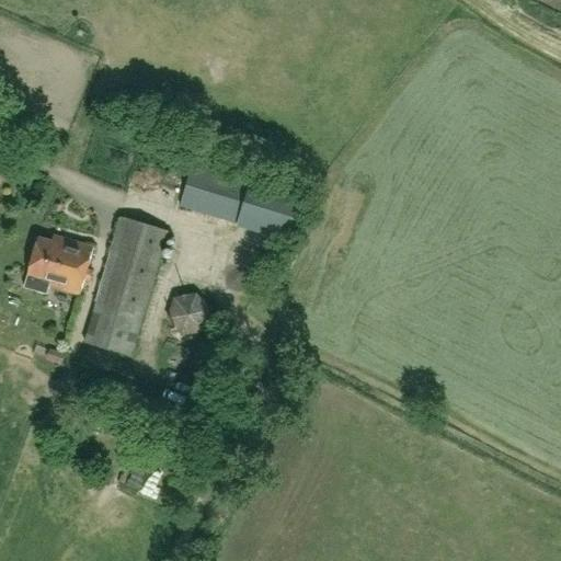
[(292,196),(251,184),(194,167),(181,208),(278,238),(292,196)]
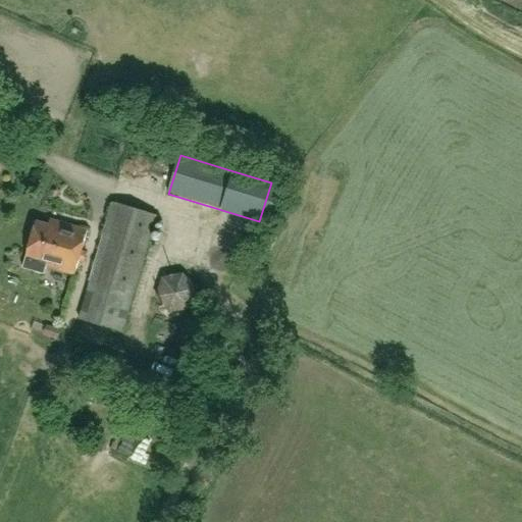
[(121,331),(156,213),(113,201),(79,318),(121,331)]
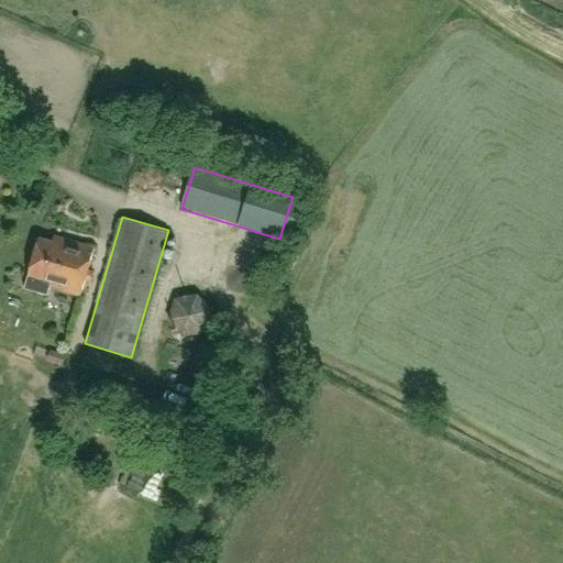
[(87,272),(94,250),(95,247),(54,236),(52,242),(39,238),(33,256),(87,272)]
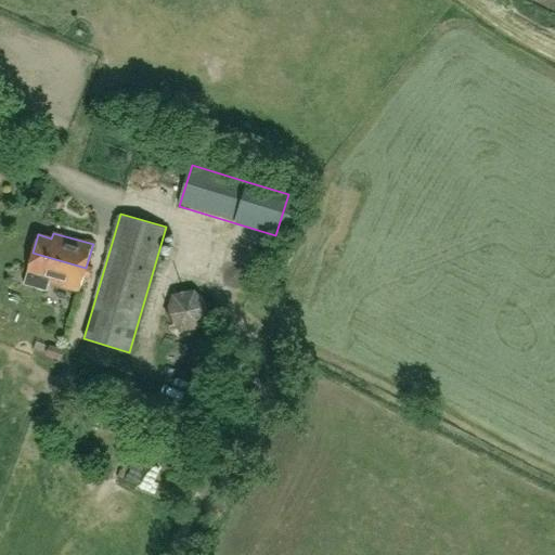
[(79,292),(86,268),(33,253),(28,271),(24,284),(47,291),(49,283),(79,292)]
